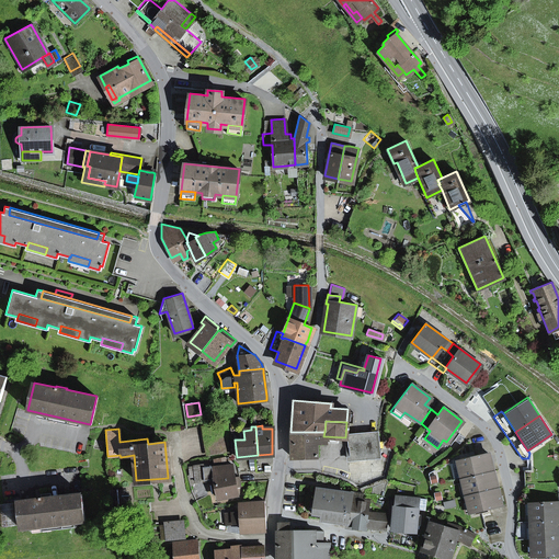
[(379,456),(377,431),(346,433),(350,459),(379,456)]
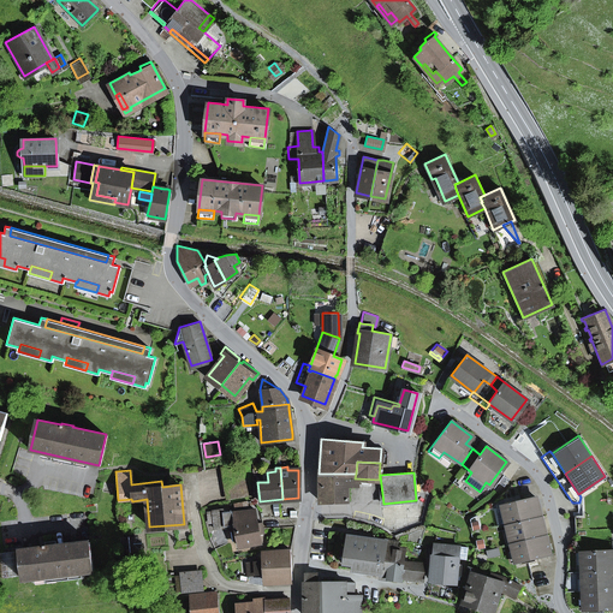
[(356,484),(356,478),(355,478),(356,474),(319,474),(320,501),(346,500),(346,484),(356,484)]
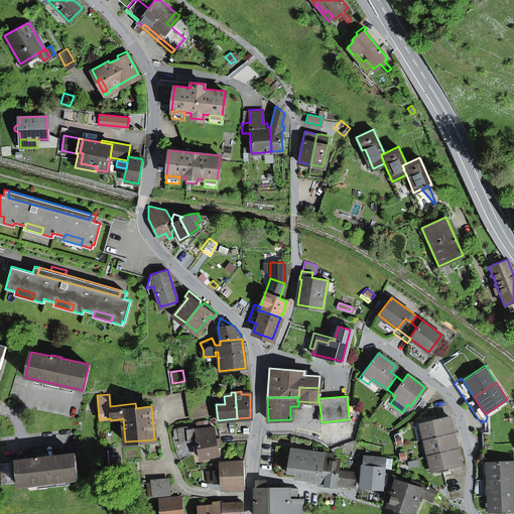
[(448,416),(419,423),(423,438),(453,431),(448,416)]
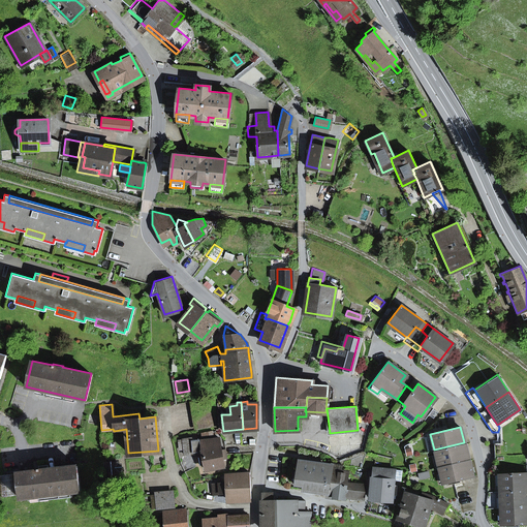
[(204,462),(205,469),(223,465),(221,458),(225,458),(223,447),(220,448),(217,436),(198,439),(200,451),(197,451),(198,455),(202,455),(204,462)]
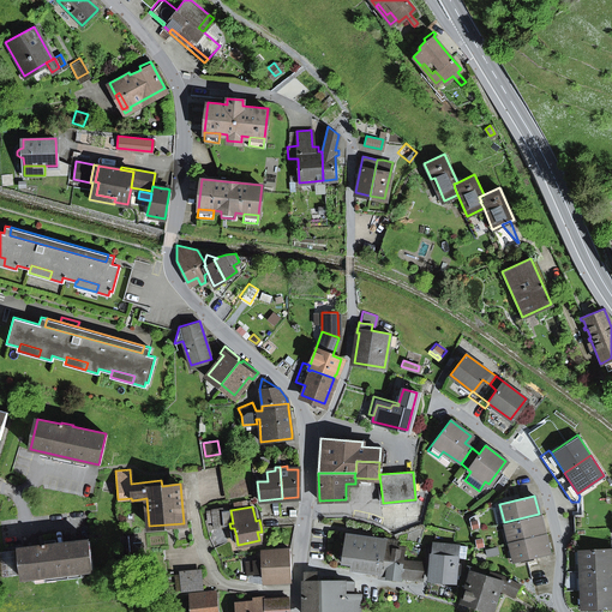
[(223,525),(229,523),(233,523),(231,510),(222,510),(221,508),(211,509),(213,521),(213,527),(223,525)]
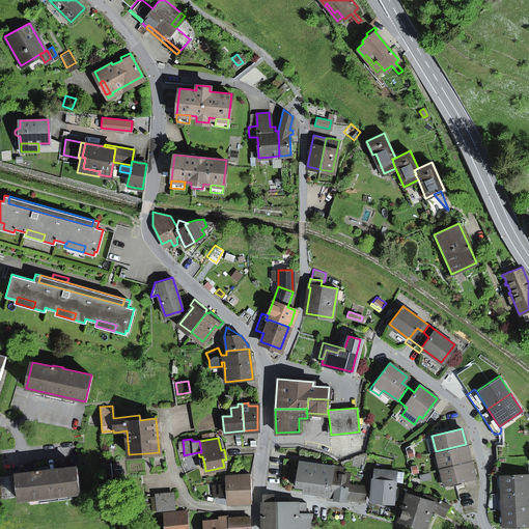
[(469,461),(466,444),(436,451),(439,468),(469,461)]
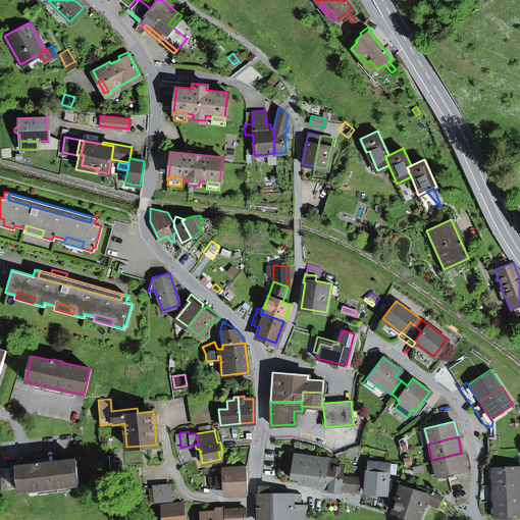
[(435,476),(465,468),(461,453),(431,460),(435,476)]
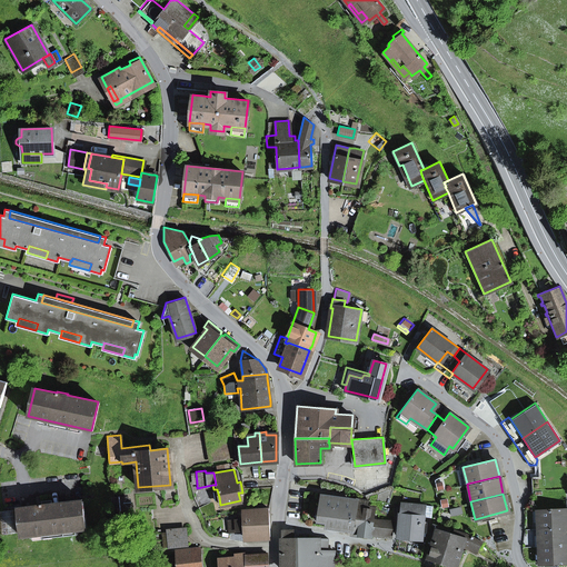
[(111,496),(112,509),(126,508),(126,505),(125,498),(125,495),(111,496)]
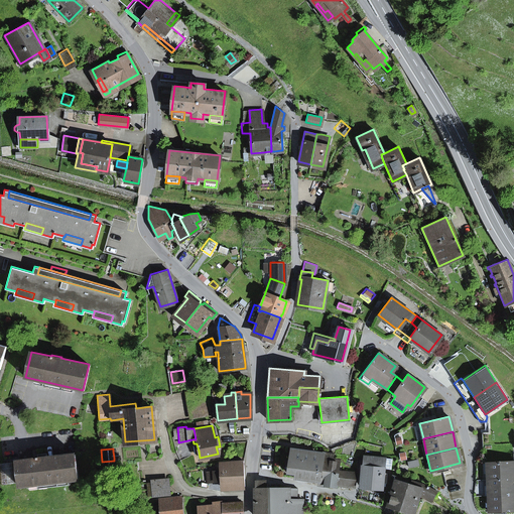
[(296,472),(296,477),(316,479),(318,470),(319,470),(320,459),(322,459),(323,451),(322,451),(320,457),(310,456),(311,452),(291,448),(289,460),(288,467),(297,468),(296,472)]
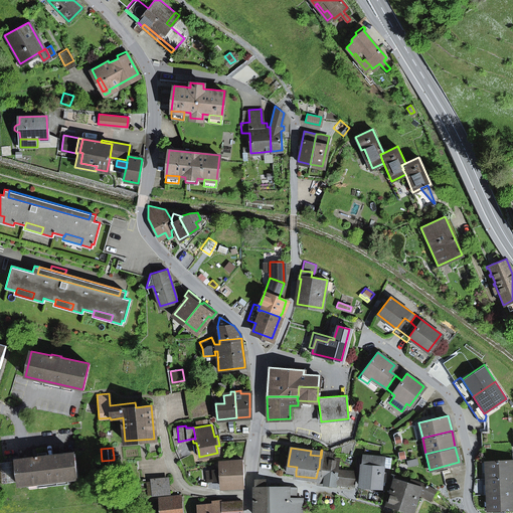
[(322,484),(335,485),(335,483),(337,469),(338,460),(331,459),(327,458),(328,451),(322,450),(321,458),(320,458),(319,469),(318,469),(316,478),(323,479),(322,484)]
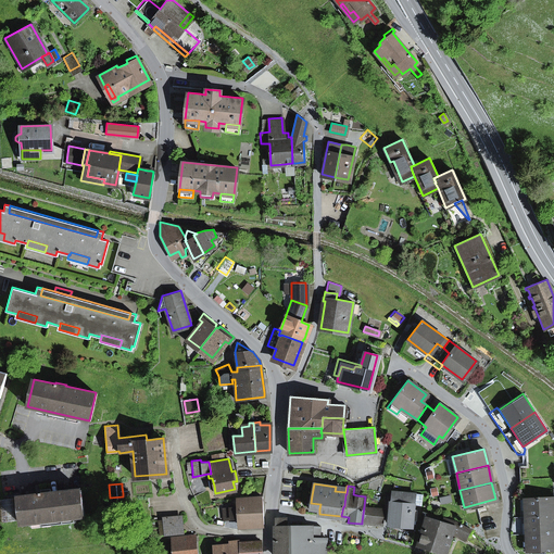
[(40,492),(40,493),(17,496),(21,524),(84,516),(80,489),(50,492),(50,491),(40,492)]
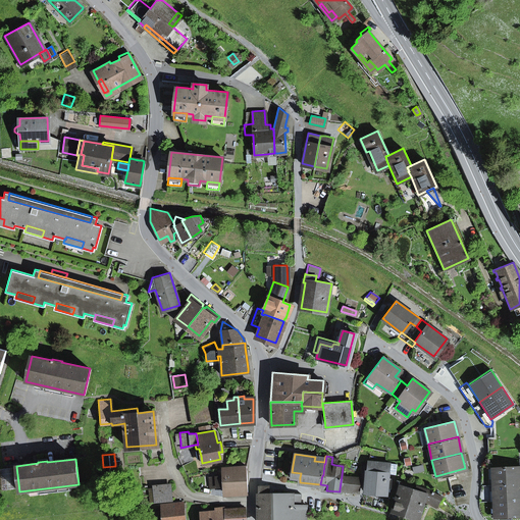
[(366,460),(364,490),(385,492),(387,462),(366,460)]
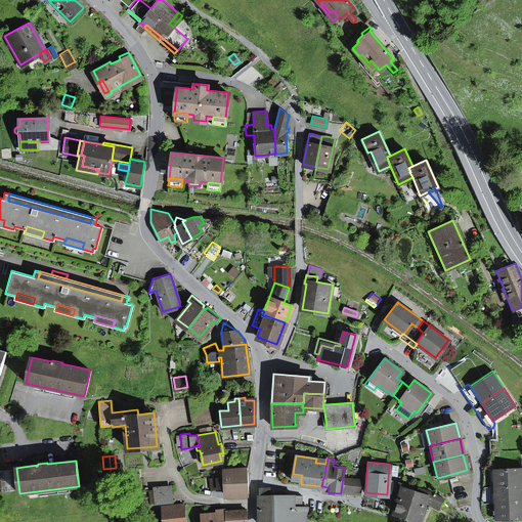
[(223,468),(224,476),(225,487),(225,493),(248,492),(246,466),(223,468)]
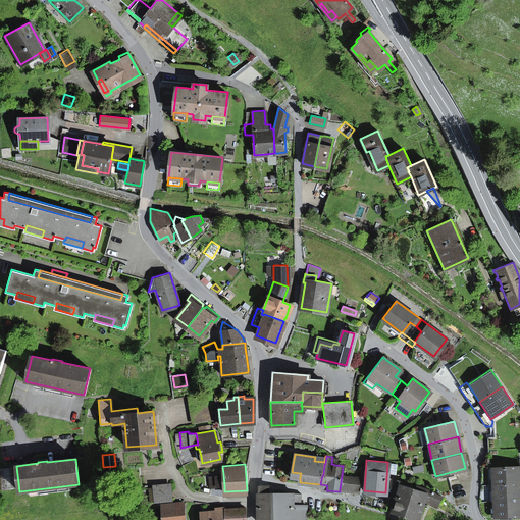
[(301,473),(292,472),(293,465),(289,464),(288,476),(300,477),(301,473)]
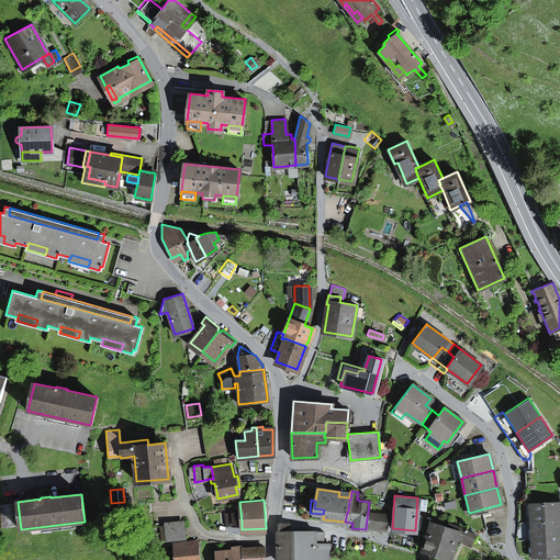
[(15,525),(12,502),(0,503),(0,526),(15,525)]
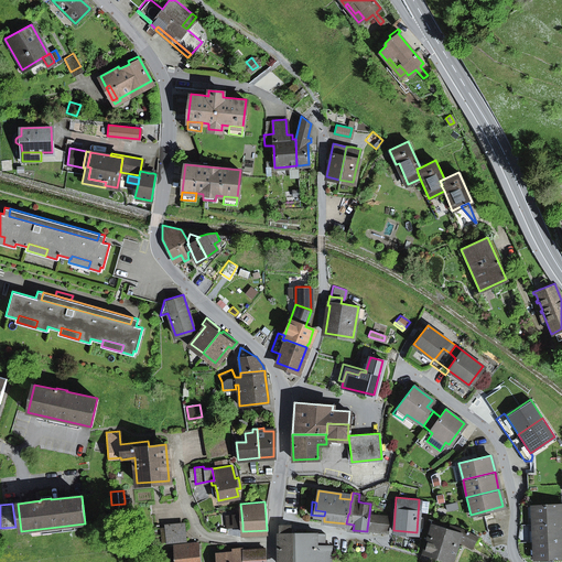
[(531,522),(561,521),(561,504),(530,505),(531,522)]
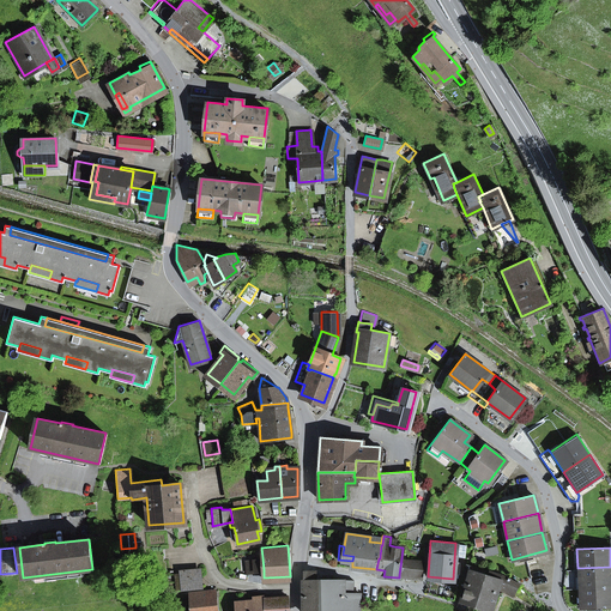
[(254,572),(264,570),(262,557),(246,558),(246,570),(254,569),(254,572)]
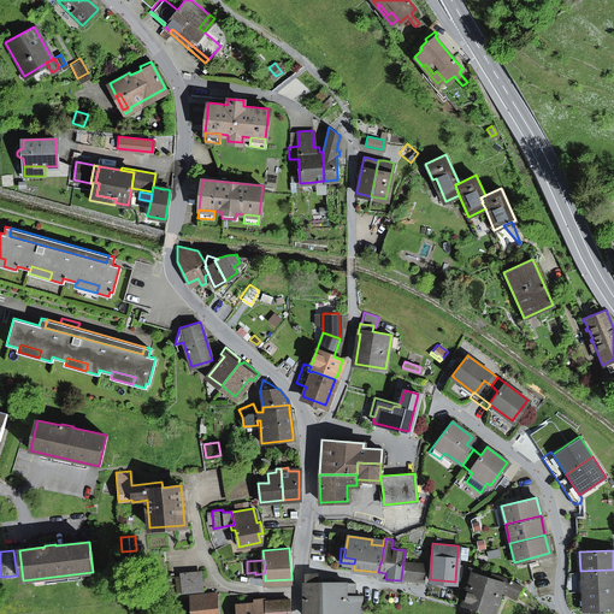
[(406,578),(406,576),(423,578),(425,564),(403,561),(401,578),(406,578)]
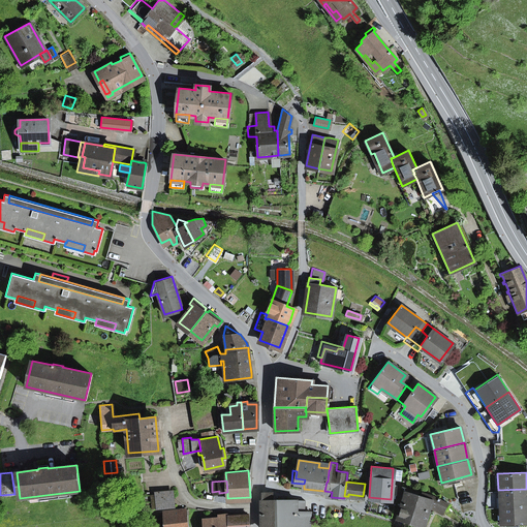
[(397,517),(410,521),(417,495),(415,494),(417,491),(401,486),(399,494),(404,495),(397,517)]
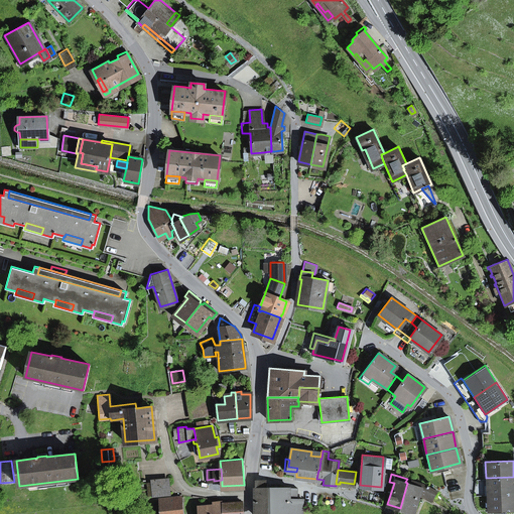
[(513,477),(486,478),(487,494),(513,492),(513,477)]
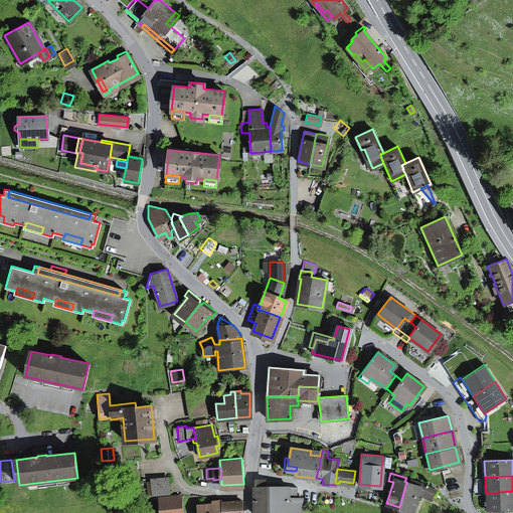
[(168,492),(167,478),(150,480),(151,494),(168,492)]
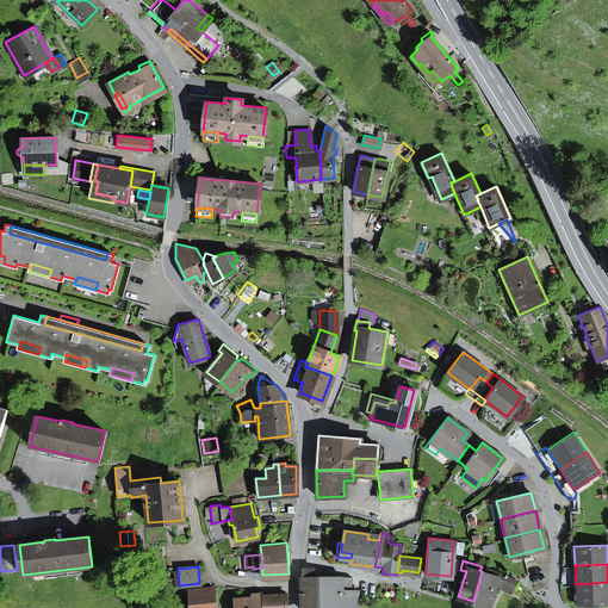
[(484,571),(482,571),(473,601),(488,606),(494,584),(496,579),(513,584),(515,579),(498,571),(485,566),(484,571)]
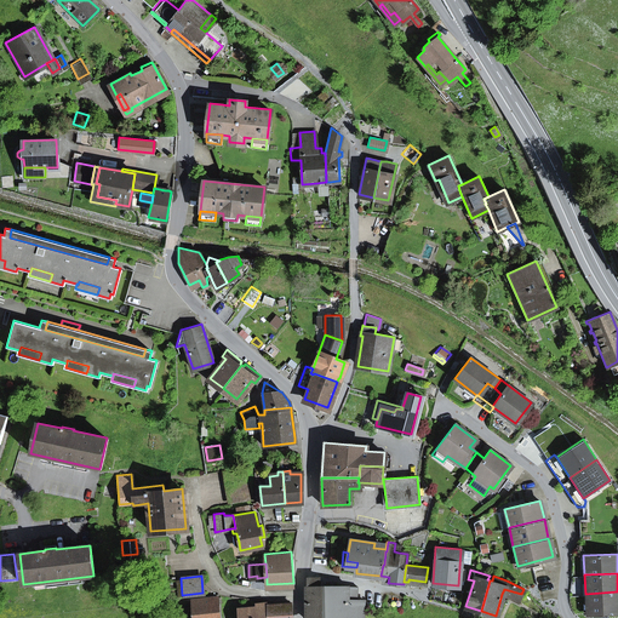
[(318,578),(305,578),(304,617),(325,617),(324,585),(318,585),(318,578)]
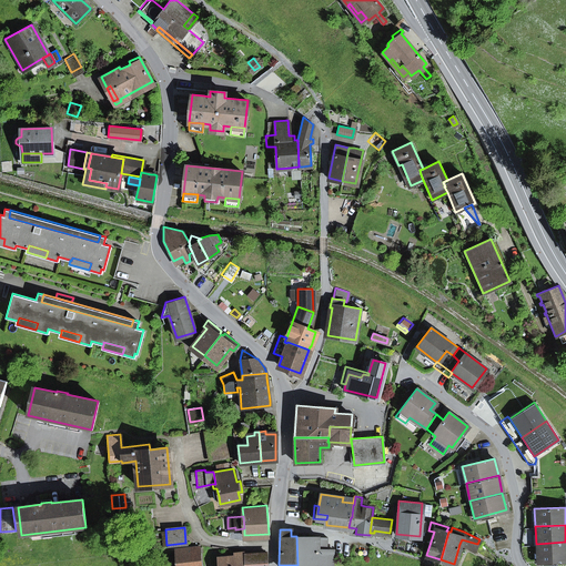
[(325,546),(326,536),(296,536),(297,565),(331,565),(332,549),(319,548),(319,546),(325,546)]
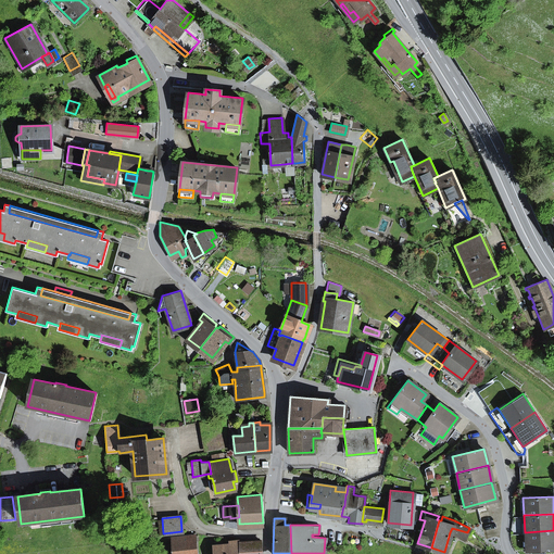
[(450,532),(464,540),(467,532),(452,528),(450,532)]
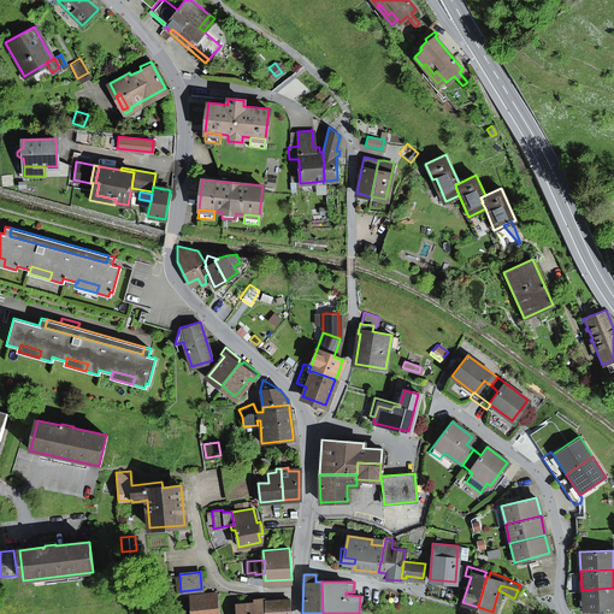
[(583,609),(613,608),(613,588),(582,590),(583,609)]
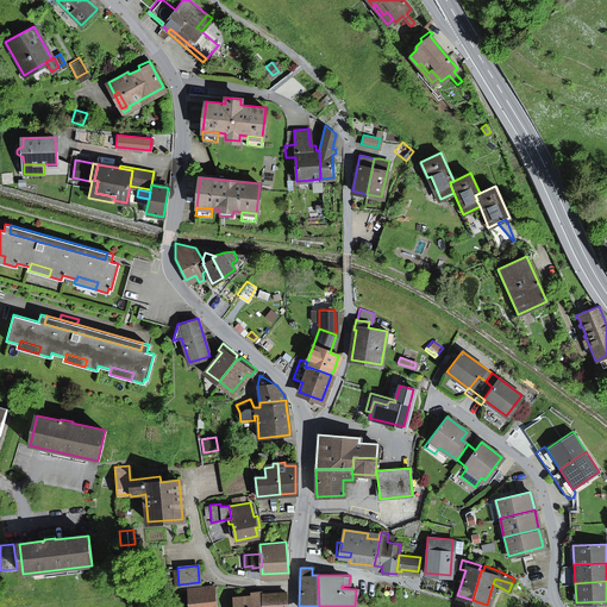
[(214,606),(212,584),(187,588),(187,595),(188,606),(214,606)]
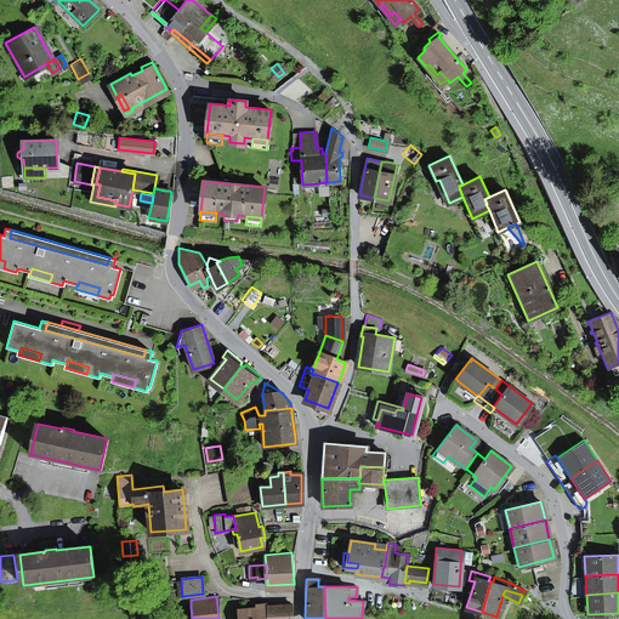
[(266,618),(265,603),(255,603),(255,608),(239,609),(240,618),(266,618)]
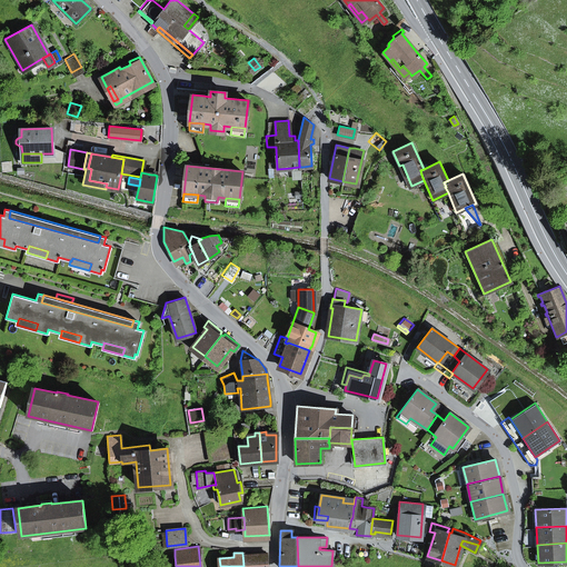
[(267,566),(266,553),(245,554),(245,566),(267,566)]
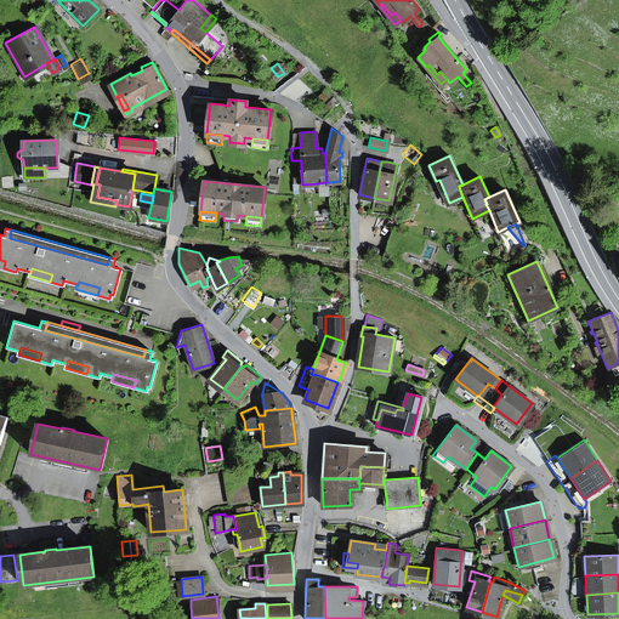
[(176,618),(192,618),(191,607),(176,608),(176,618)]
